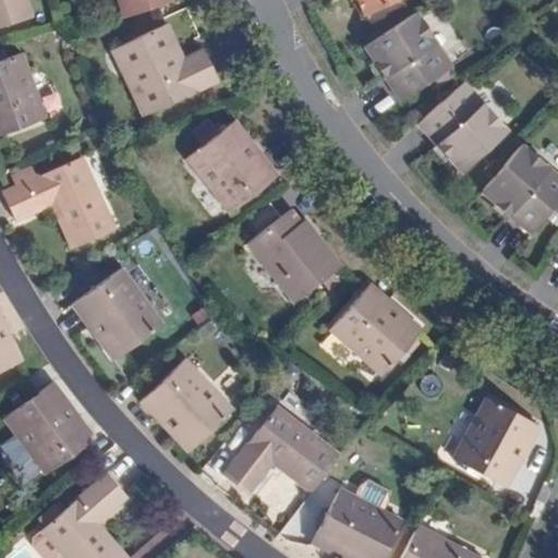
[(28,0),(0,0),(0,27),(35,17),(28,0)]
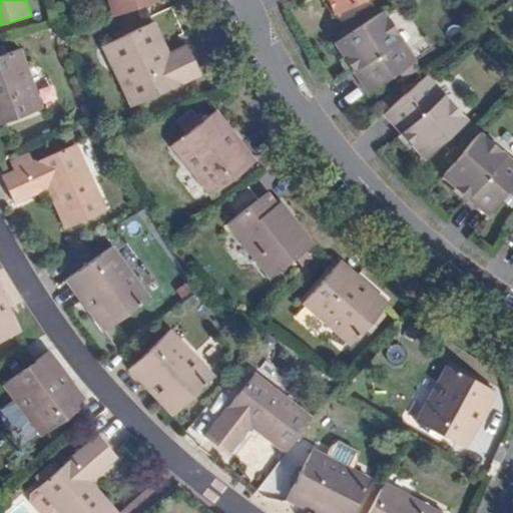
[(326,0),(334,15),(336,14),(366,0),(326,0)]
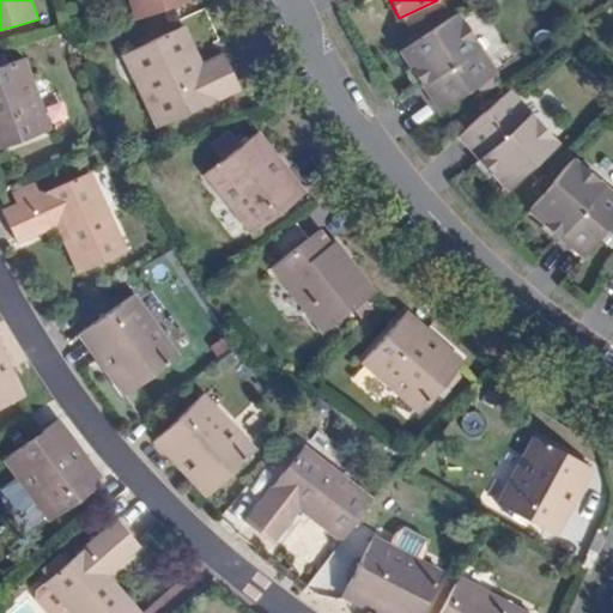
[(449,6),(447,0),(437,0),(401,17),(407,26),(449,6)]
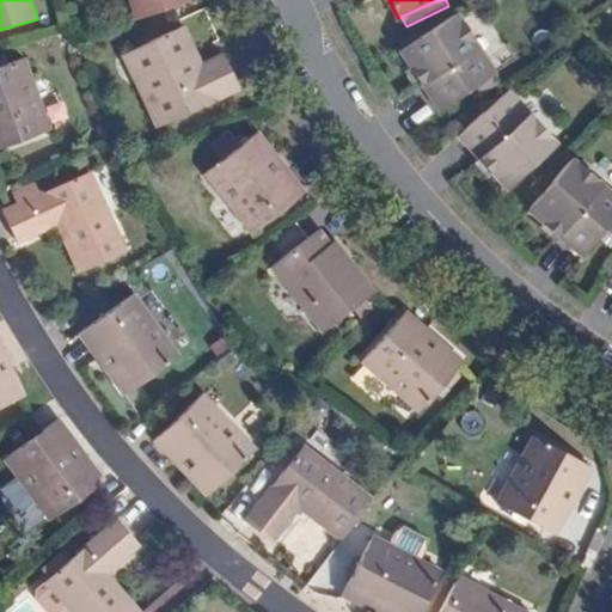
[(496,75),(456,13),(398,51),(438,112),(496,75)]
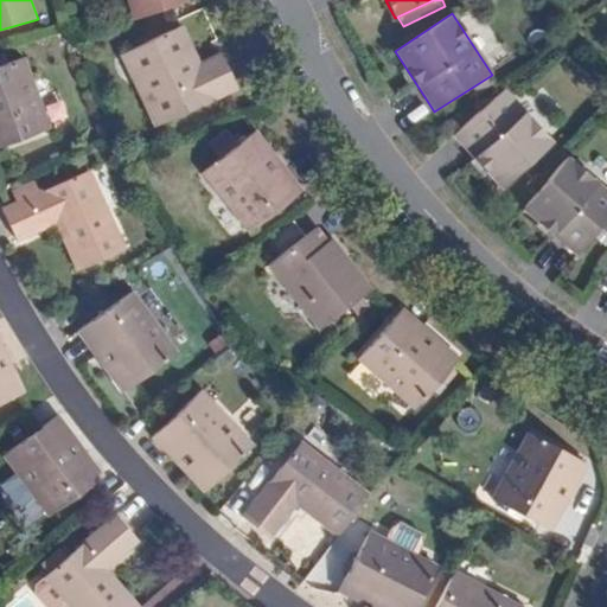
[(148,89),(139,95),(154,128),(237,89),(221,53),(200,63),(184,27),(132,51),(148,89)]
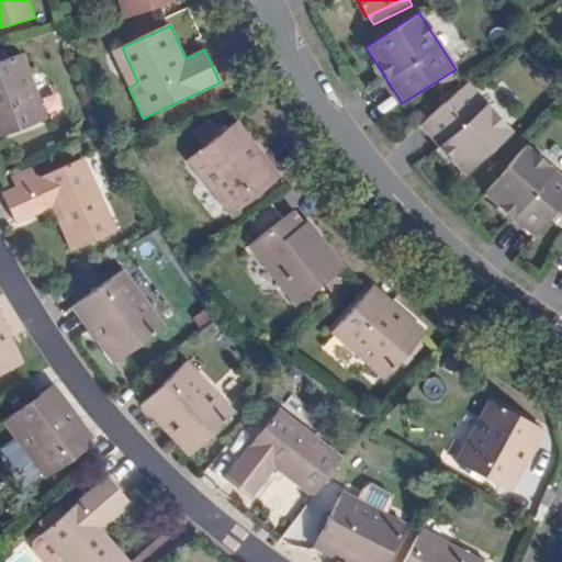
[(112,52),(128,88),(137,82),(122,47),(112,52)]
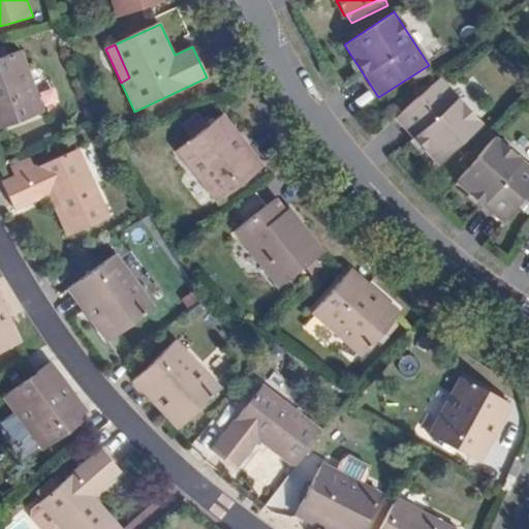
[(0,129),(44,114),(23,51),(0,59),(0,129)]
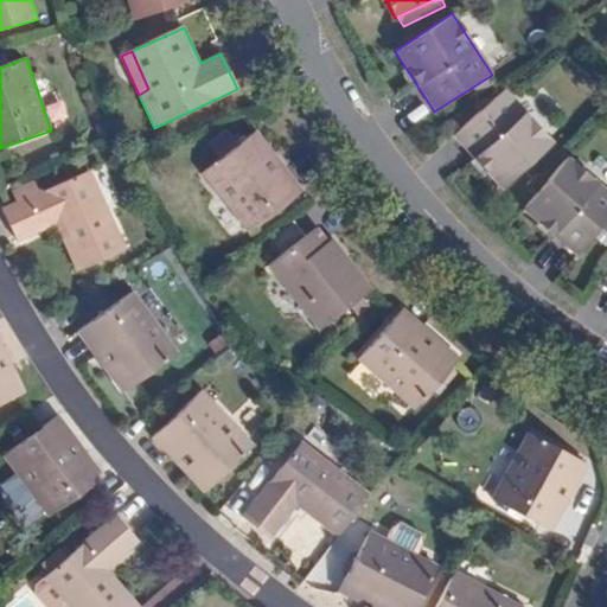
[(554,144),(506,88),(504,89),(452,135),(503,190),(554,144)]
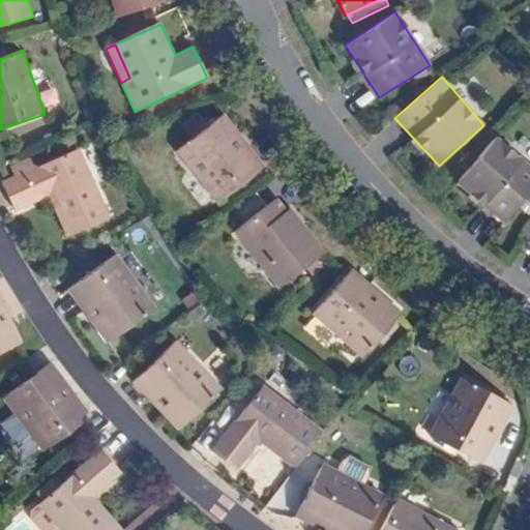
[(225,114),(218,118),(243,151),(248,147),(225,114)]
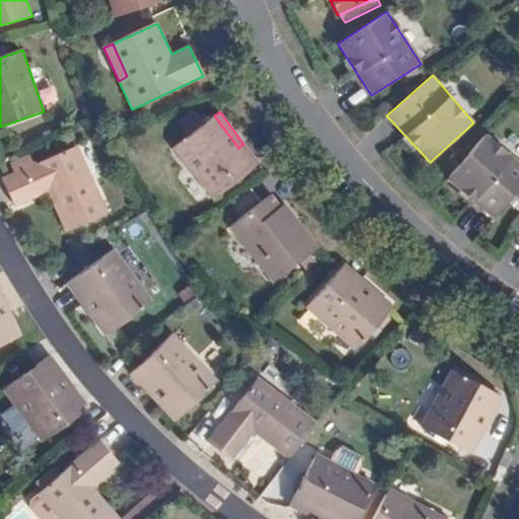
[(238,148),(214,116),(174,144),(213,199),(258,166),(243,144),(238,148)]
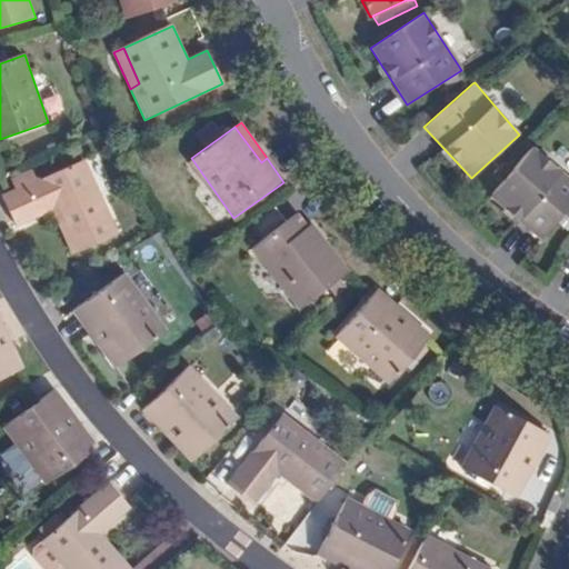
[(568,206),(568,178),(531,147),(490,196),(541,240),(568,206)]
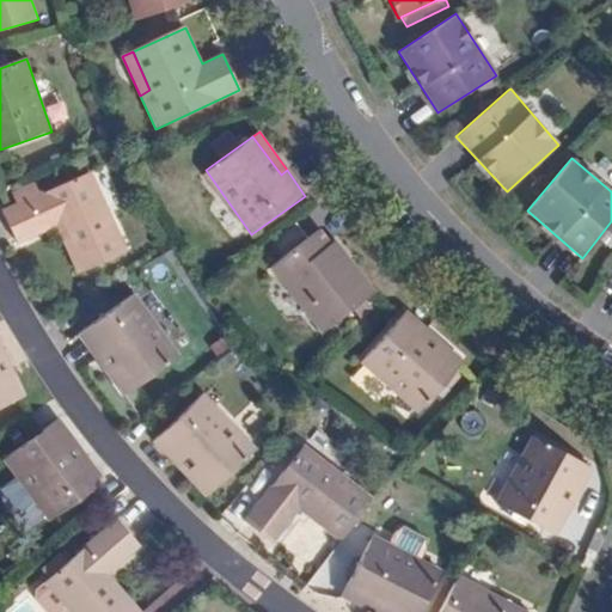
[(92,172),(5,212),(18,244),(56,227),(78,273),(127,251),(92,172)]
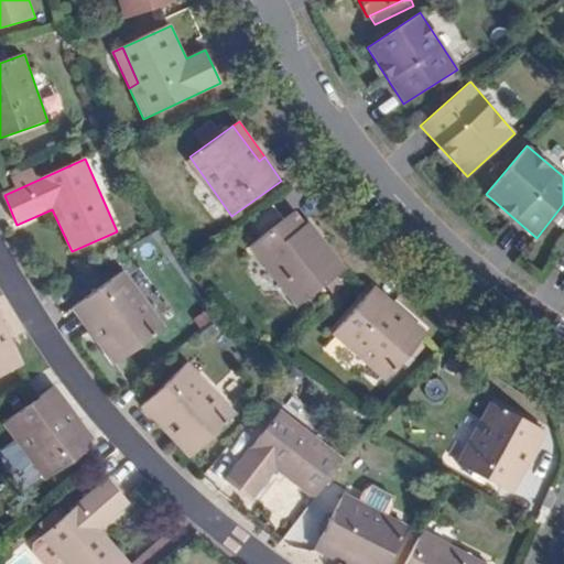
[(348,269),(327,242),(323,247),(306,225),(297,212),(251,247),(296,307),(348,269)]
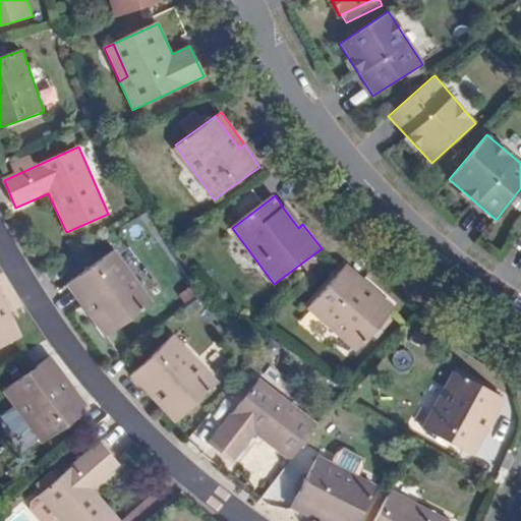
[(298,228),(302,224),(288,205),(283,208),(298,228)]
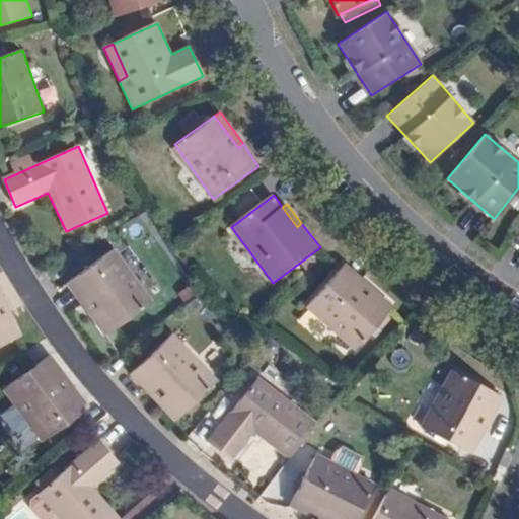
[(66,285),(81,306),(86,302),(108,334),(153,302),(116,248),(66,285)]
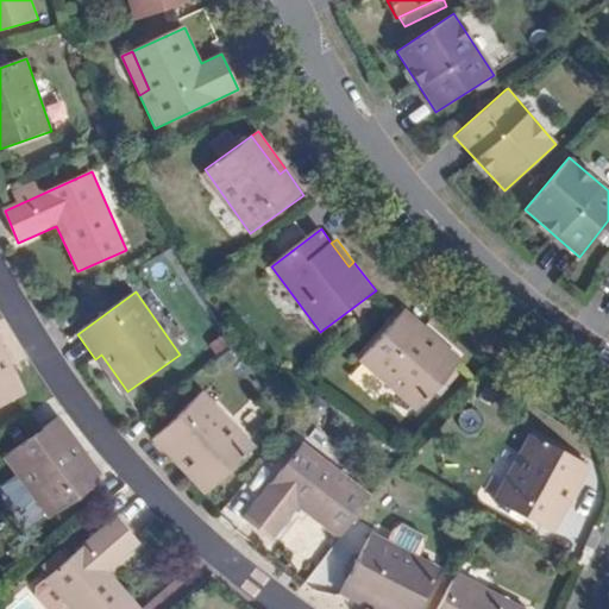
[(440,340),(443,338),(408,308),(403,314),(437,345),(440,340)]
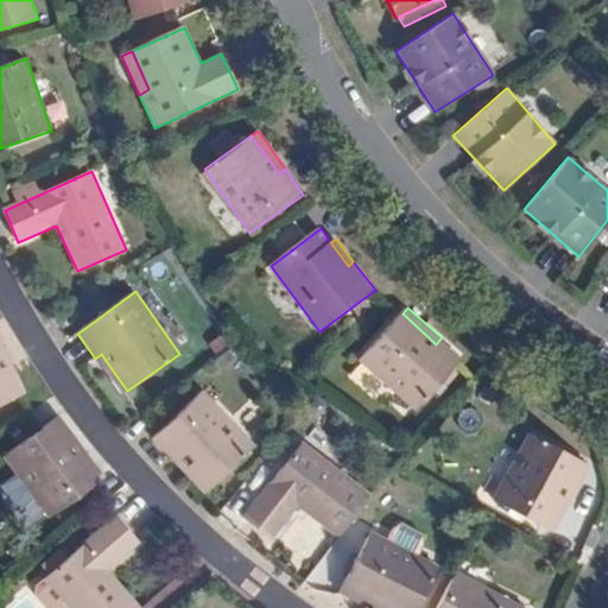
[(463,360),(439,340),(436,344),(403,314),(360,361),(416,412),(454,371),(460,362),(463,360)]
